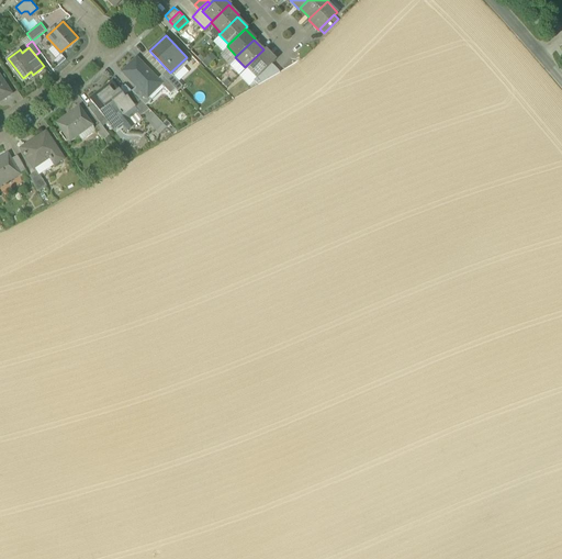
[(263,49),(246,66),(257,77),(271,63),(274,58),(265,48),(263,49)]
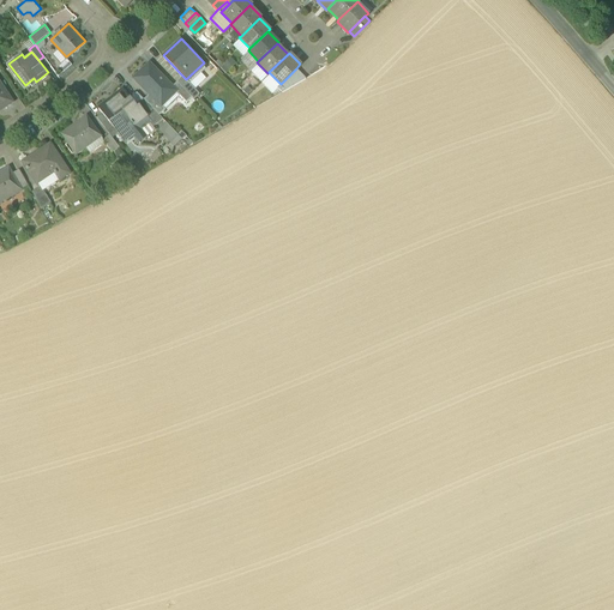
[(172,84),(149,61),(133,76),(149,92),(157,101),(158,100),(162,104),(176,90),(173,86),(173,85),(172,84)]
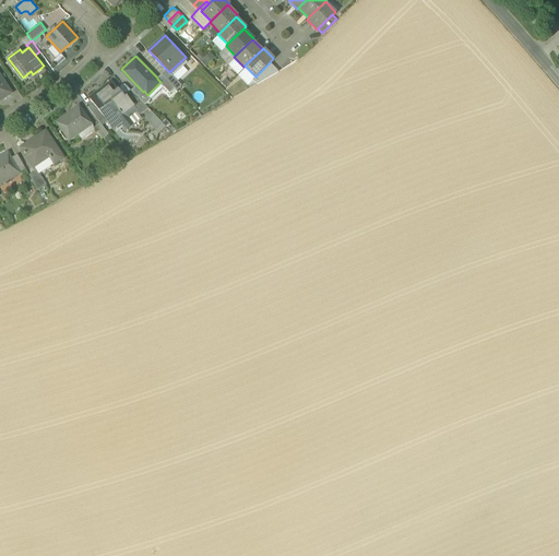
[(256,77),(252,79),(257,82),(277,70),(270,62),(256,77)]
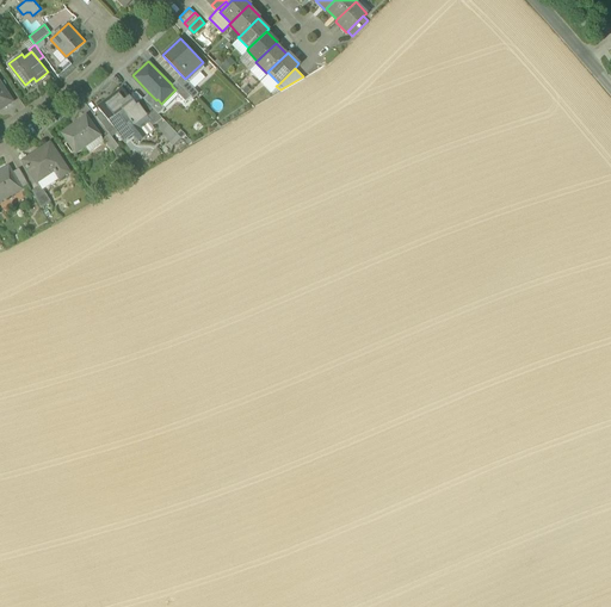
[(267,72),(266,73),(265,74),(276,86),(279,84),(267,72)]
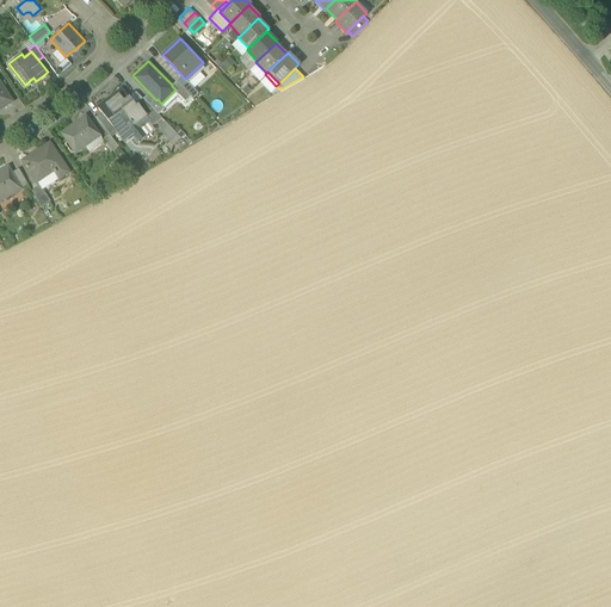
[(198,91),(186,78),(185,79),(180,74),(176,79),(191,94),(192,97),(198,91)]
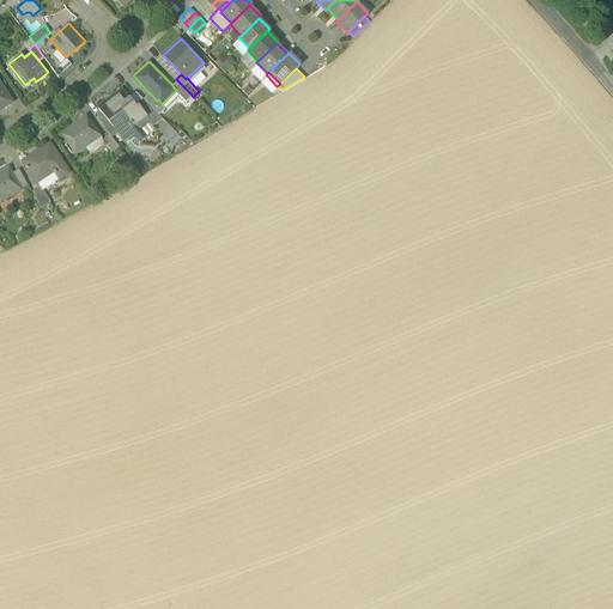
[(192,95),(176,79),(171,84),(173,85),(173,86),(176,90),(186,99),(192,95)]
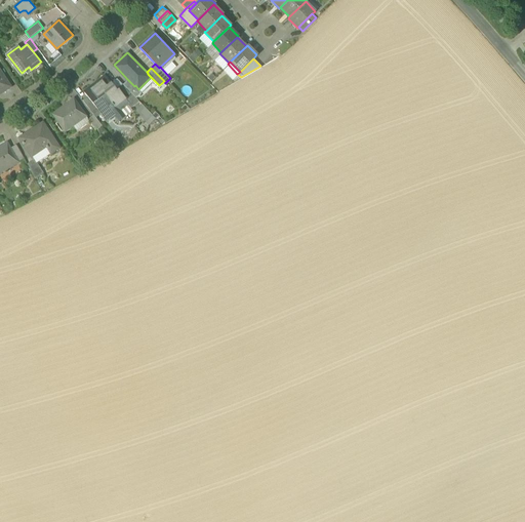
[(0,69),(0,92),(10,85),(3,76),(4,75),(0,69)]
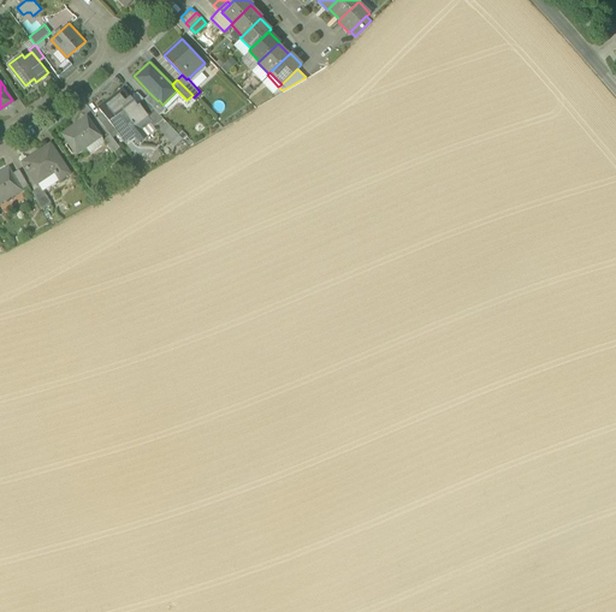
[(136,102),(124,87),(99,106),(102,111),(111,122),(116,129),(118,131),(126,125),(132,132),(141,126),(137,123),(147,114),(147,113),(140,104),(138,105),(136,102)]
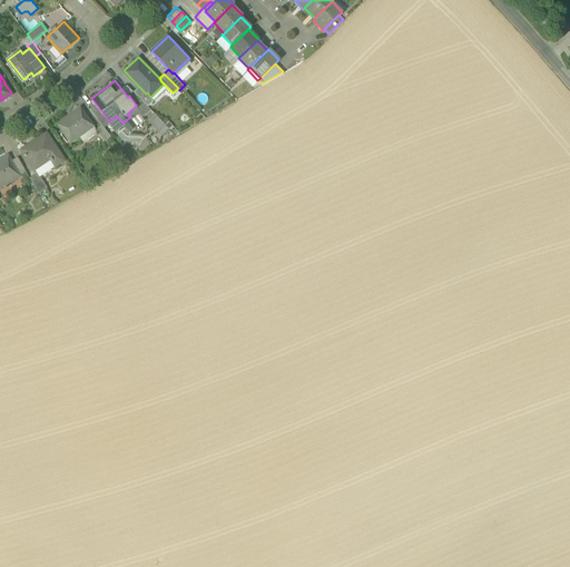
[(146,94),(138,86),(134,90),(147,105),(153,99),(150,97),(147,93),(146,94)]
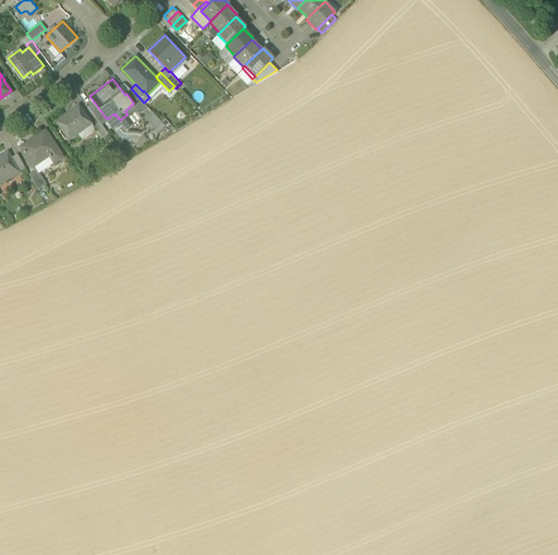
[(131,88),(130,87),(123,93),(125,95),(126,94),(133,103),(133,104),(140,112),(147,106),(144,103),(131,88)]
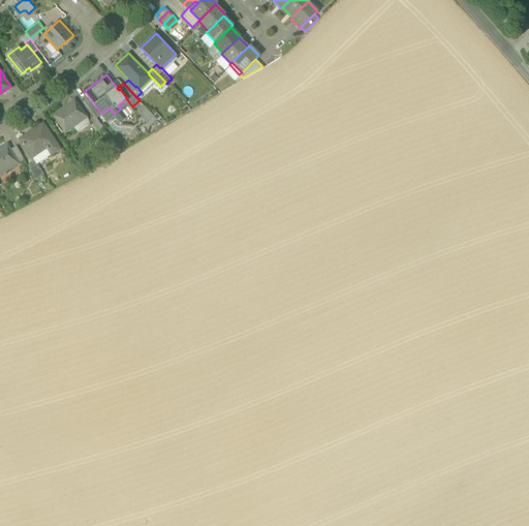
[(95,104),(88,95),(83,99),(90,109),(95,104)]
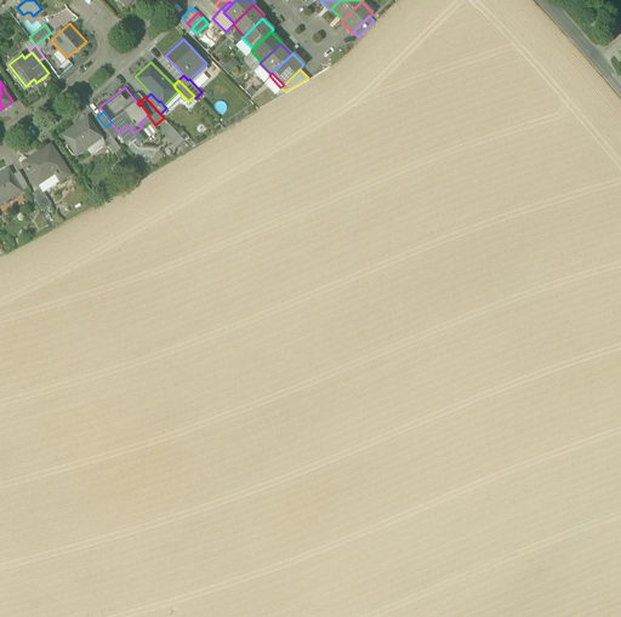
[(87,115),(63,132),(78,153),(102,135),(87,115)]
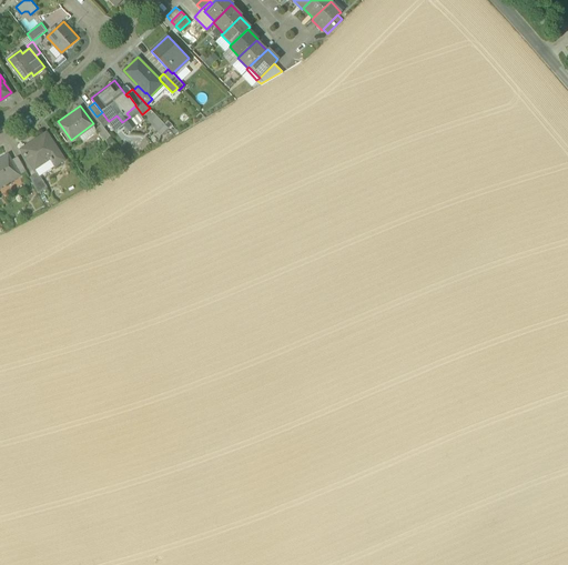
[(162,132),(170,125),(155,110),(149,117),(162,132)]
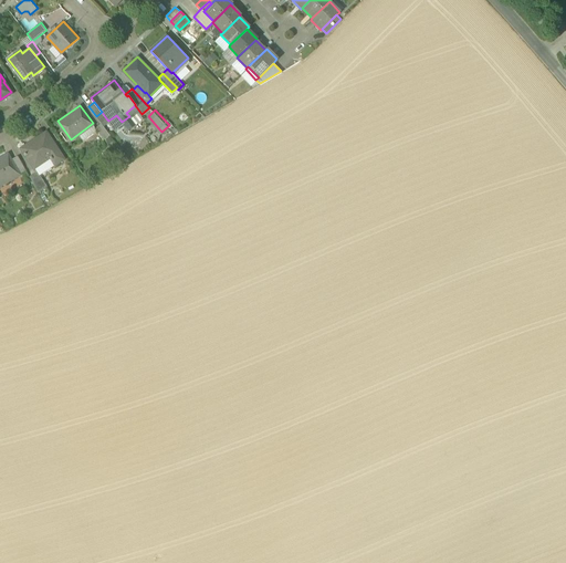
[(96,116),(101,122),(106,118),(102,112),(96,116)]
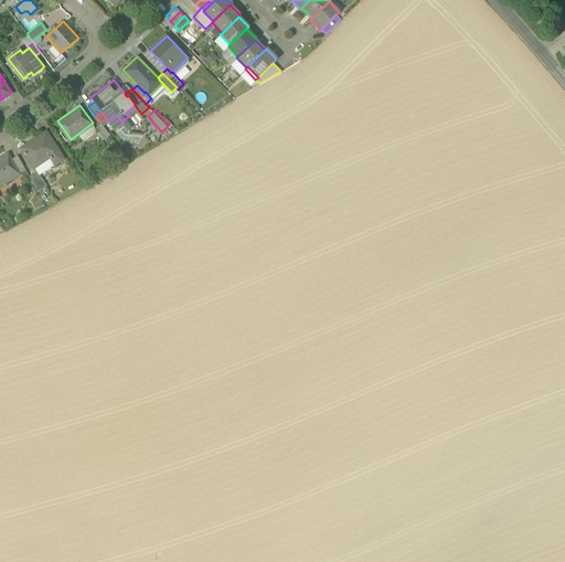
[(100,122),(94,126),(103,138),(109,134),(100,122)]
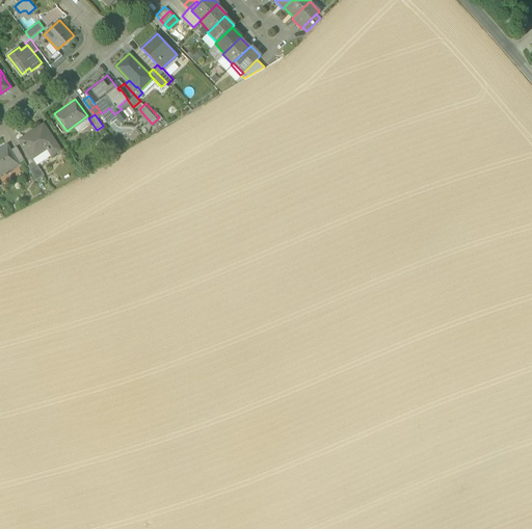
[(55,130),(49,121),(44,124),(50,133),(55,130)]
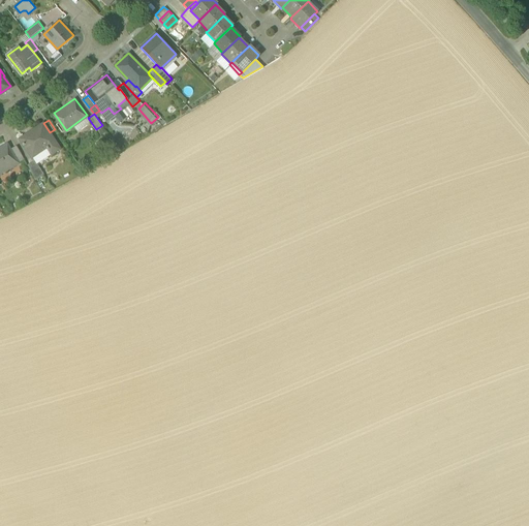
[(43,123),(20,138),(24,143),(23,144),(24,145),(34,159),(36,162),(37,162),(59,148),(50,132),(43,123)]
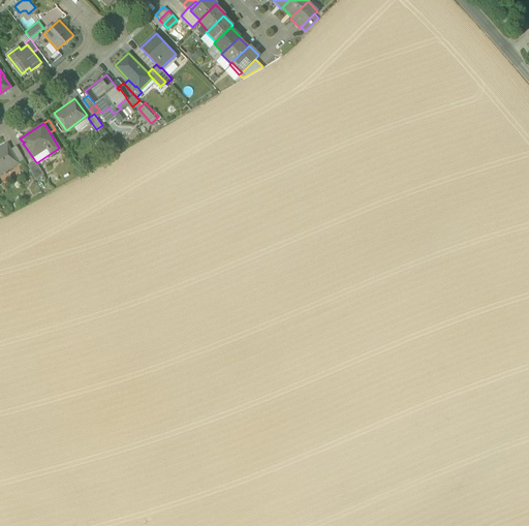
[(7,144),(0,147),(0,172),(3,171),(18,162),(9,148),(7,144)]
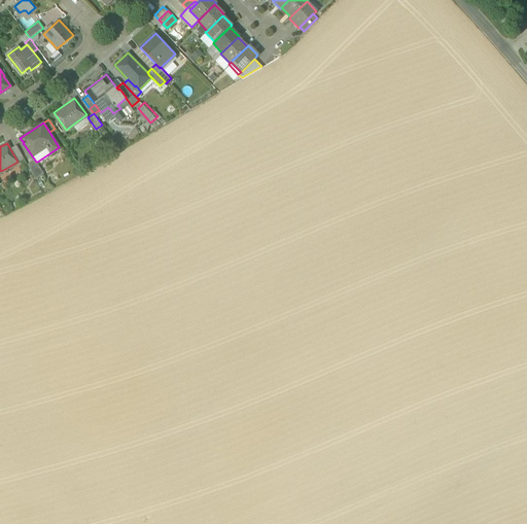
[(24,158),(16,144),(9,147),(18,162),(24,158)]
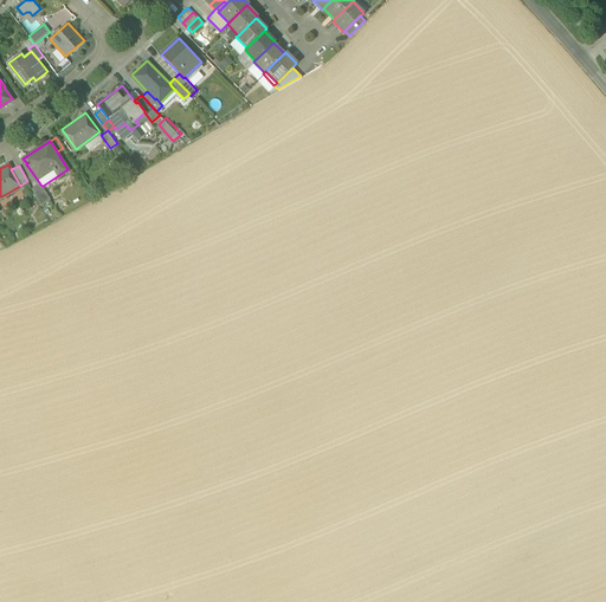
[(43,186),(42,186),(39,182),(31,188),(40,205),(51,198),(43,186)]
